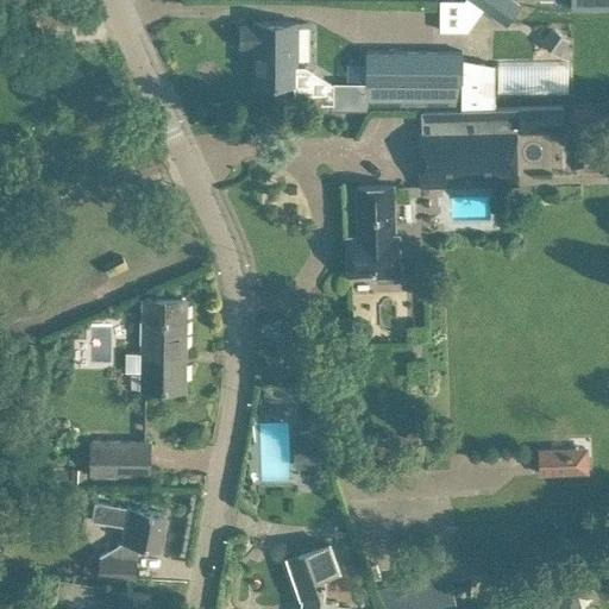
[(510,0),(472,0),(484,8),(506,25),(520,7),(510,0)]
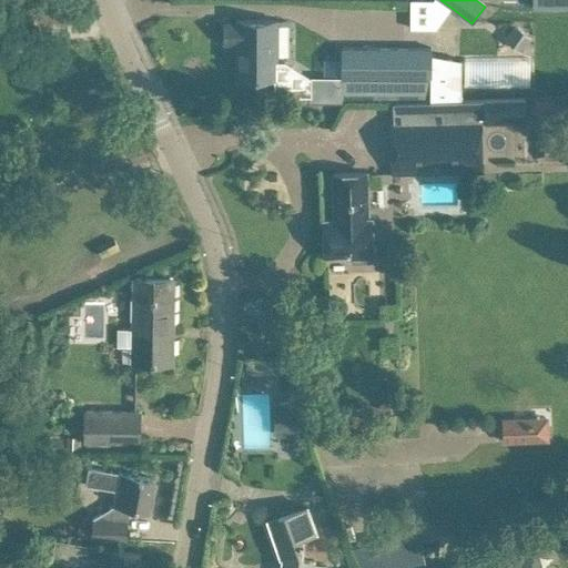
[(567,0),(533,0),(533,10),(567,9),(567,0)]
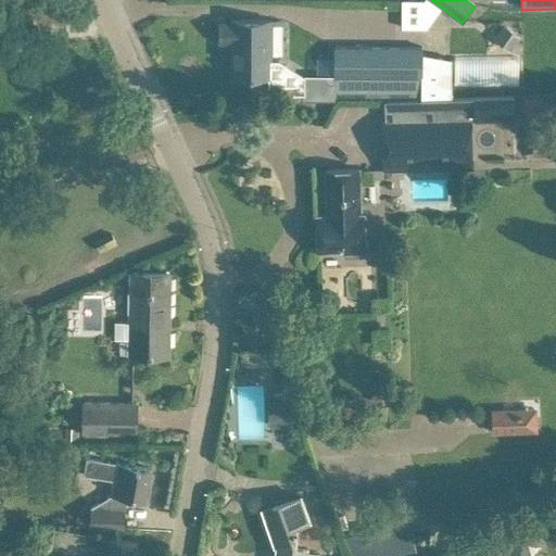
[(305,93),(305,87),(305,77),(278,60),(269,60),(269,20),(232,20),(232,23),(219,23),(219,41),(232,41),(232,76),(269,76),(269,93),(305,93)]
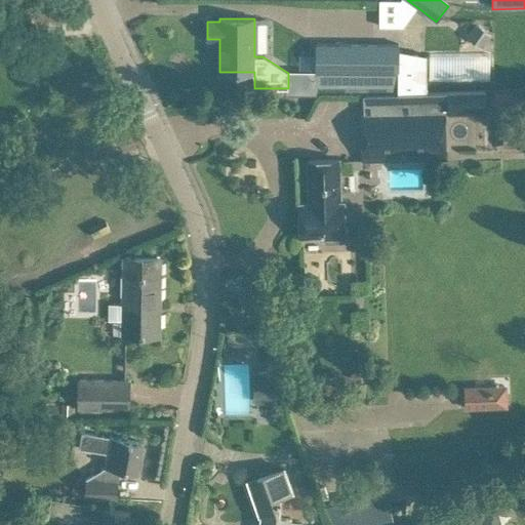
[(491,34),(476,24),(467,37),(482,48),(491,34)]
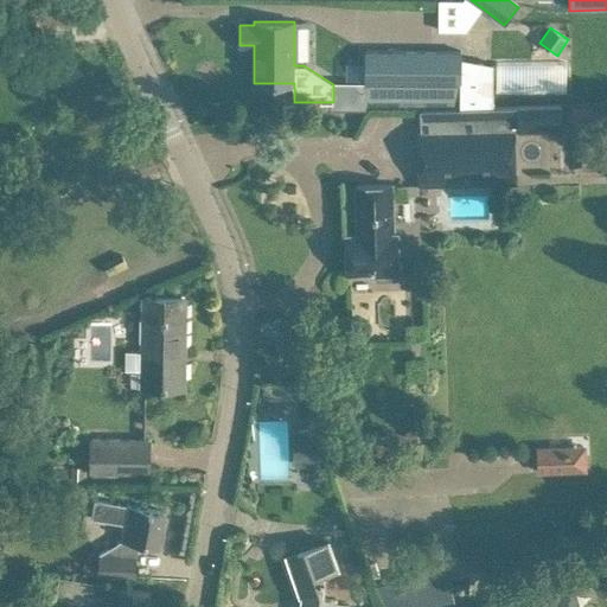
[(460,52),(422,51),(365,51),(365,100),(461,101),(460,52)]
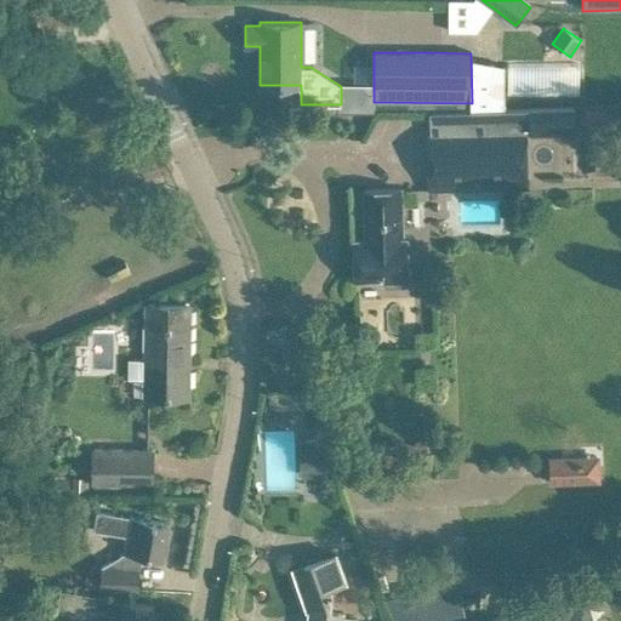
[(574,107),(456,112),(429,113),(431,135),(428,135),(429,183),(527,181),(525,132),(530,132),(530,136),(575,134),(574,107)]
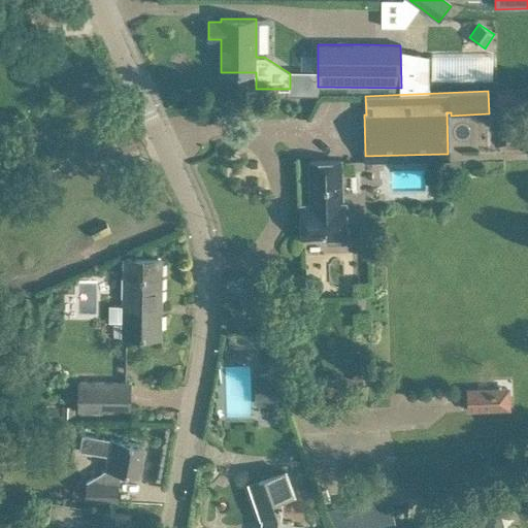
[(527,117),(505,118),(506,152),(527,151),(527,117)]
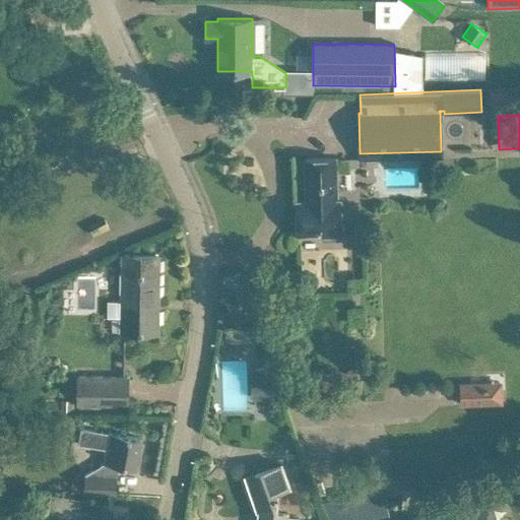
[(305,159),(306,199),(306,201),(296,201),(297,234),(317,234),(317,236),(341,236),(340,200),(336,200),(335,158),(305,159)]
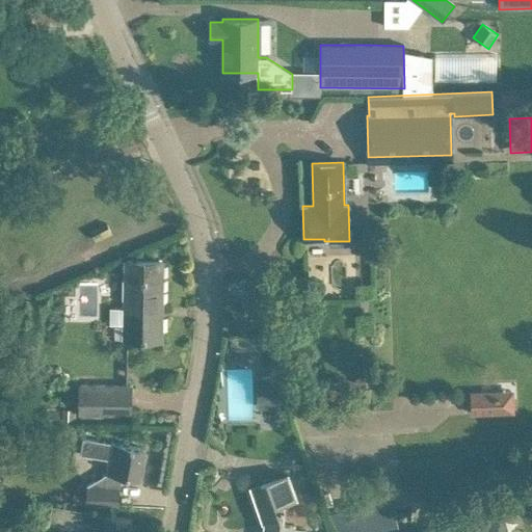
[(111,312),(110,320),(114,324),(124,325),(123,340),(140,340),(161,341),(162,317),(158,317),(158,309),(162,309),(162,278),(162,261),(125,261),(124,277),(124,308),(115,308),(111,312)]
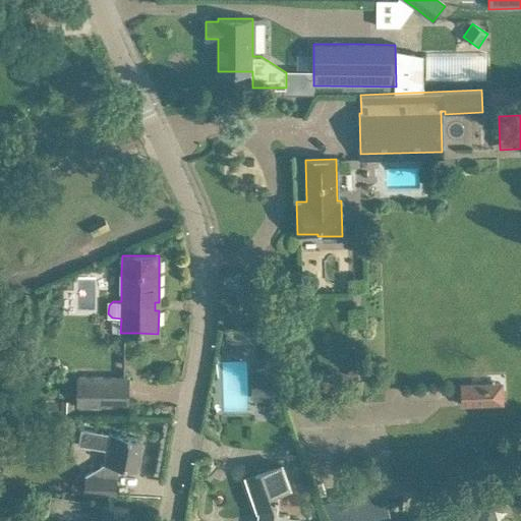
[(273,370),(251,370),(251,396),(274,395),(273,370)]
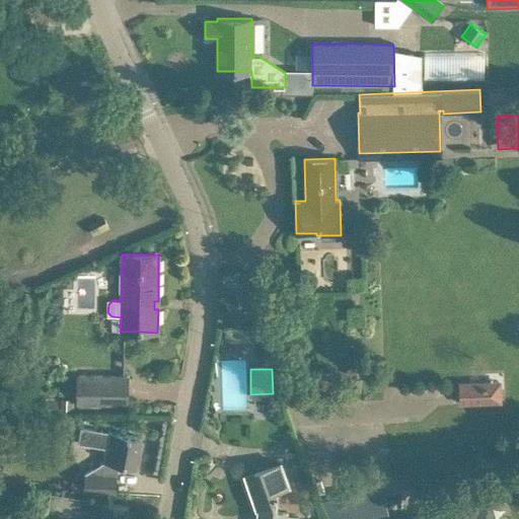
[(127,404),(127,376),(78,375),(78,403),(127,404)]
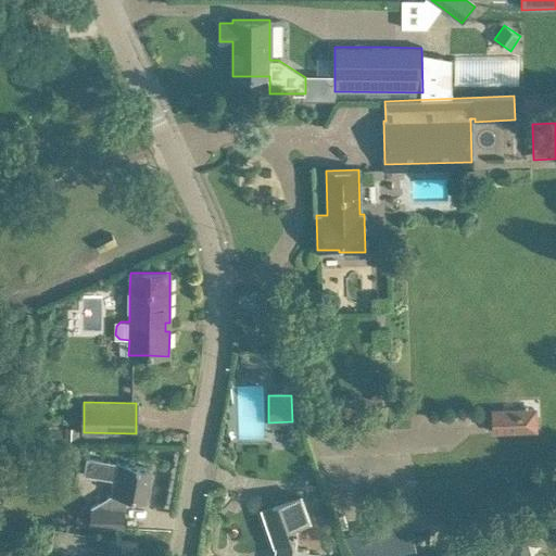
[(492,432),(536,430),(535,408),(491,411),(492,432)]
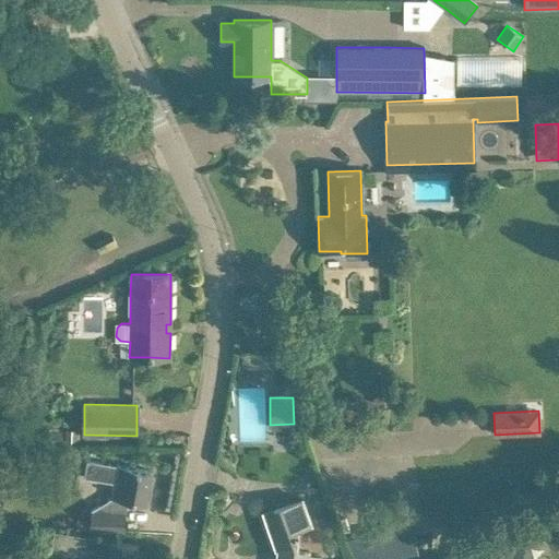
[(78,430),(66,430),(66,447),(78,447),(78,430)]
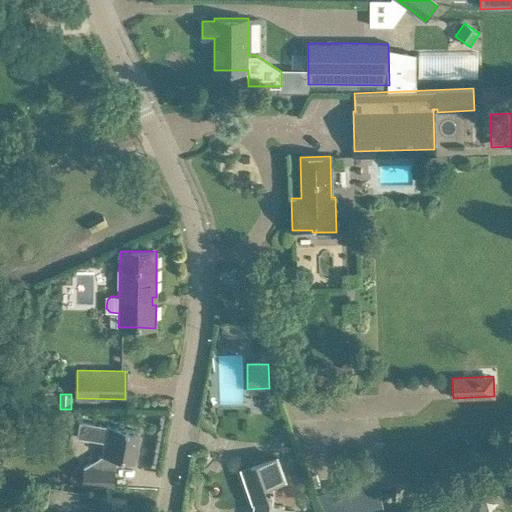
[(116,428),(79,421),(76,437),(104,442),(101,456),(83,467),(82,477),(70,476),(70,484),(82,484),(82,485),(94,486),(114,487),(115,469),(113,469),(115,458),(133,461),(138,431),(116,427),(116,428)]
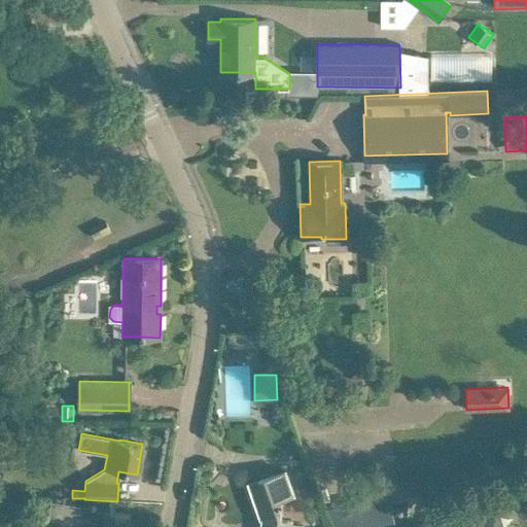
[(285,471),(268,477),(248,484),(260,518),(262,518),(260,526),(302,526),(303,526),(291,525),(291,521),(280,520),(282,498),(293,494),(285,471)]
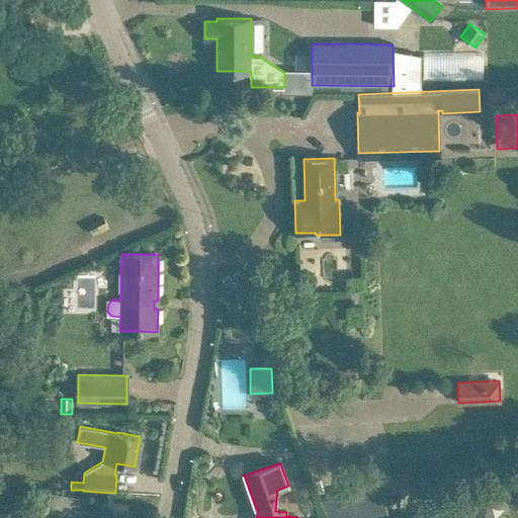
[(90,517),(124,517),(127,504),(107,501),(75,495),(75,496),(72,496),(52,492),(49,505),(49,507),(74,512),(75,506),(88,509),(91,513),(90,517)]
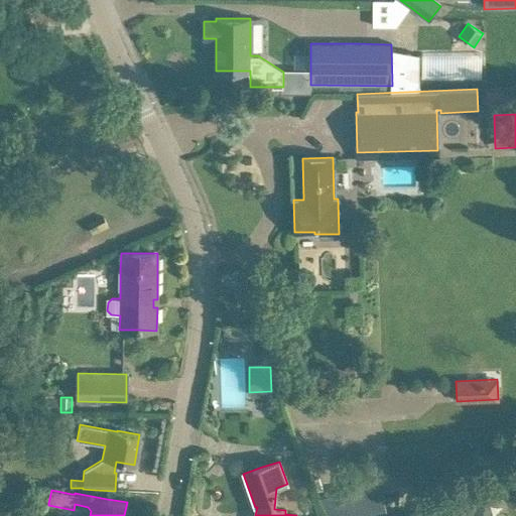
[(488,502),(476,504),(478,515),(488,515),(490,514),(488,502)]
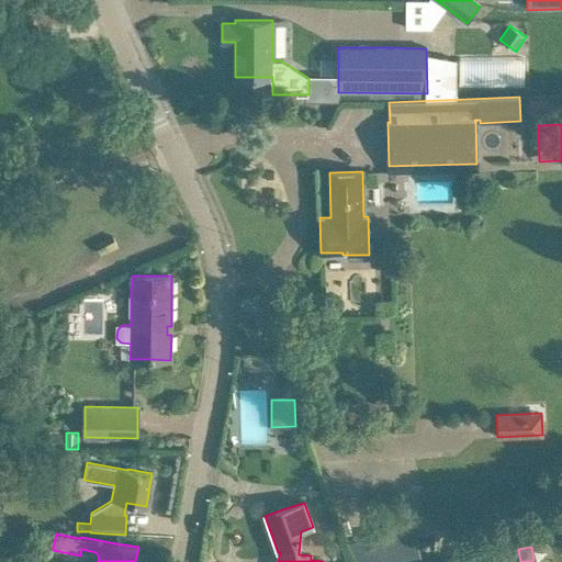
[(561,561),(561,549),(548,551),(549,561),(561,561)]
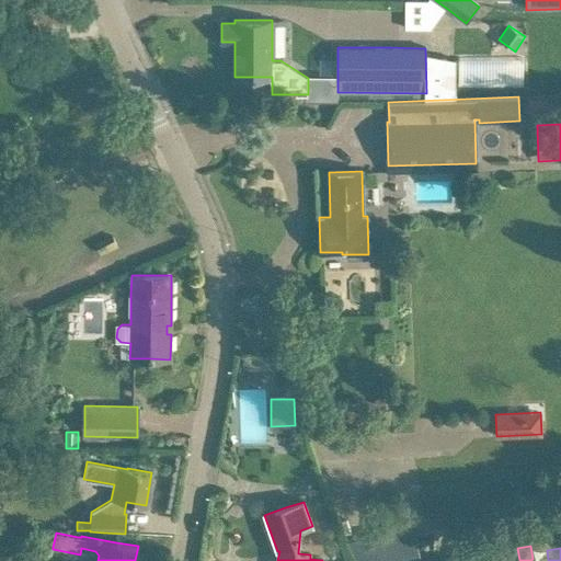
[(262,551),(259,560),(273,560),(275,553),(262,551)]
